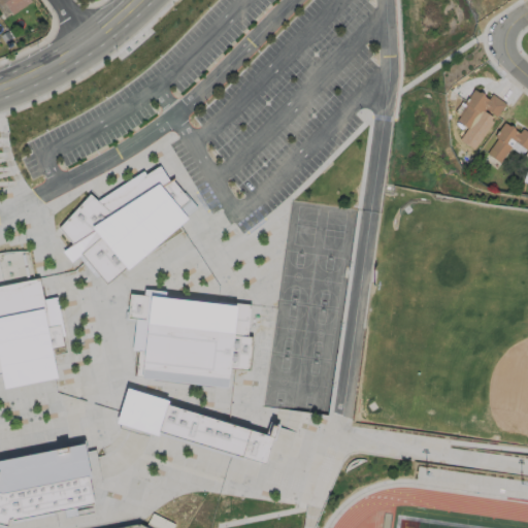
[(0,0),(30,0),(31,1),(12,14),(4,2),(0,4),(0,0)]
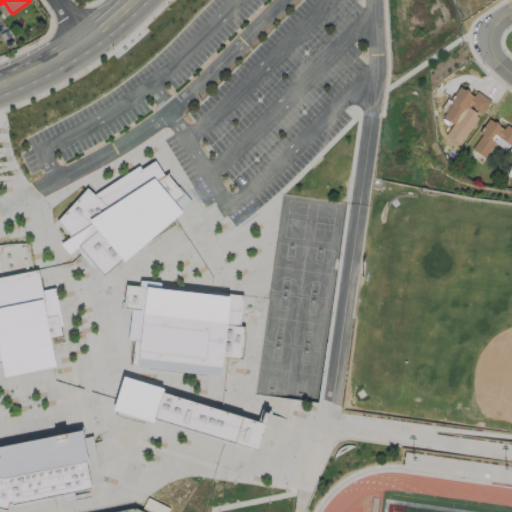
[(459,86),(463,89),(465,88),(468,91),(469,93),(472,96),(476,90),(490,100),(481,112),(464,101),(461,106),(465,109),(455,125),(442,116),(452,101),(449,100),(459,86)]
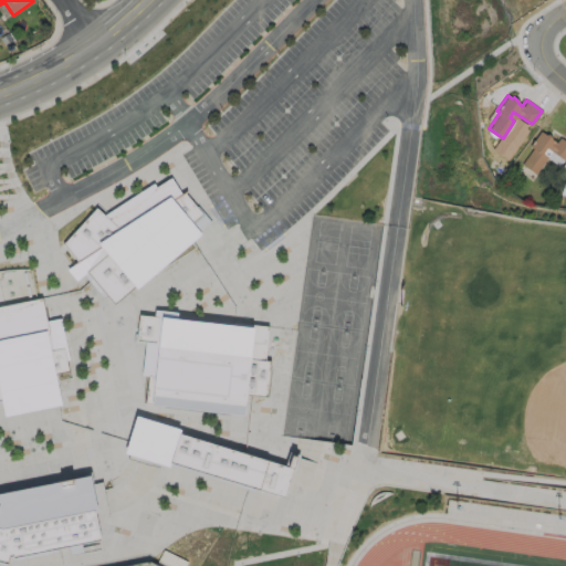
[(542,133),(546,136),(548,135),(552,137),(552,139),(557,144),(561,138),(565,142),(565,163),(547,149),(544,155),(549,158),(536,176),(523,166),(534,149),(531,147),(542,133)]
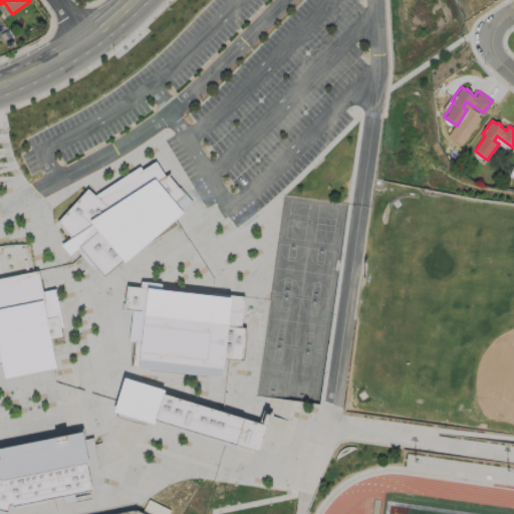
[(56,221),(87,186),(94,194),(138,167),(142,170),(155,161),(165,176),(168,175),(191,202),(178,219),(126,260),(115,267),(104,277),(88,259),(78,247),(69,255),(60,244),(70,237),(70,236),(56,221)]
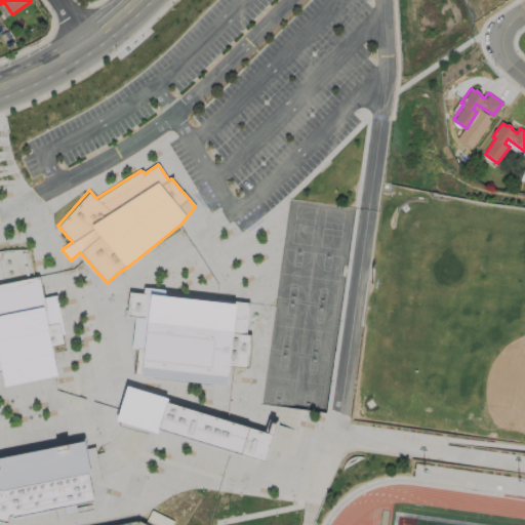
[(0,282),(38,275),(43,297),(56,295),(65,333),(61,334),(63,346),(51,347),(57,375),(3,386),(0,371),(0,282)]
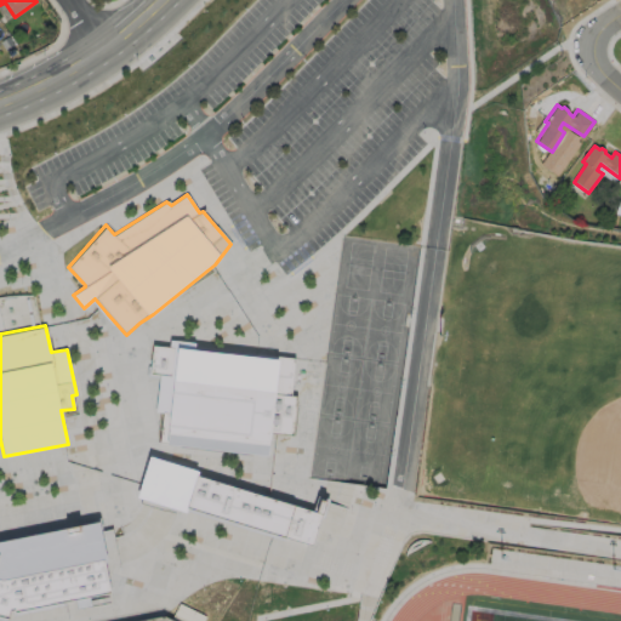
[(268,455),(159,444),(161,412),(155,411),(159,374),(149,374),(152,345),(169,346),(170,340),(194,342),(193,349),(255,357),(255,353),(295,358),(291,396),(295,396),(291,434),(269,432),(268,455)]
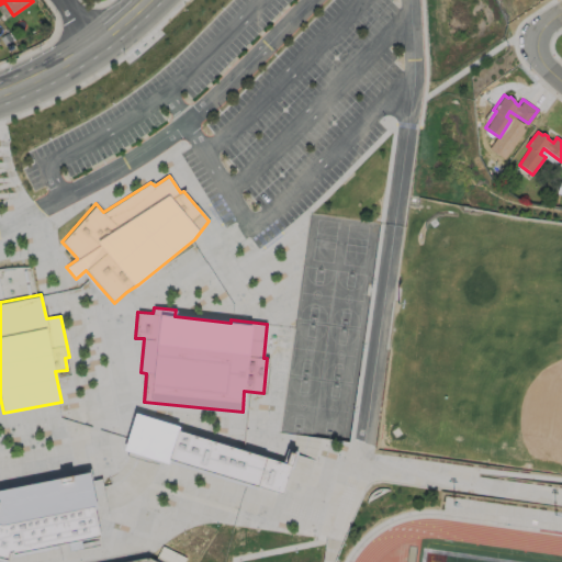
[(123,449),(135,413),(178,427),(178,430),(285,463),(289,451),(295,453),(290,467),(283,494),(169,459),(167,463),(123,449)]
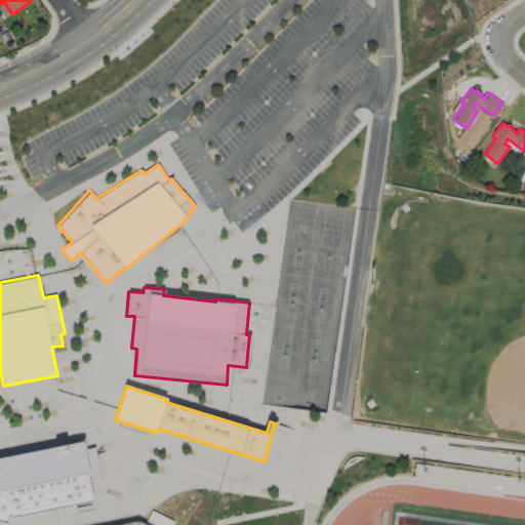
[(0,457),(82,441),(93,502),(9,517),(5,523),(0,521),(0,457)]
